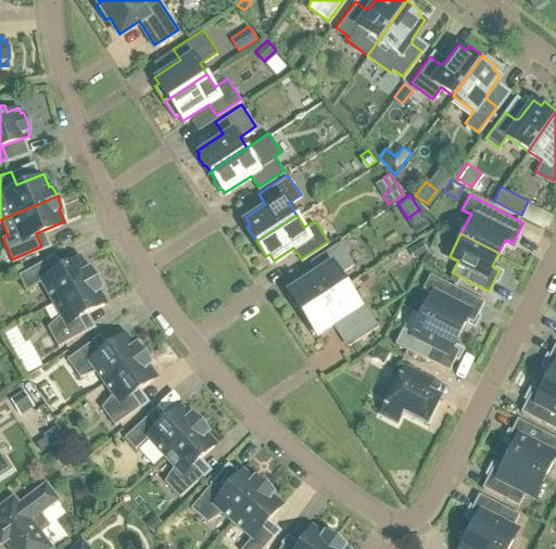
[(302,311),(345,282),(339,272),(353,263),(339,240),(310,259),(317,270),(288,290),(289,292),(287,294),(294,305),(297,303),(302,311)]
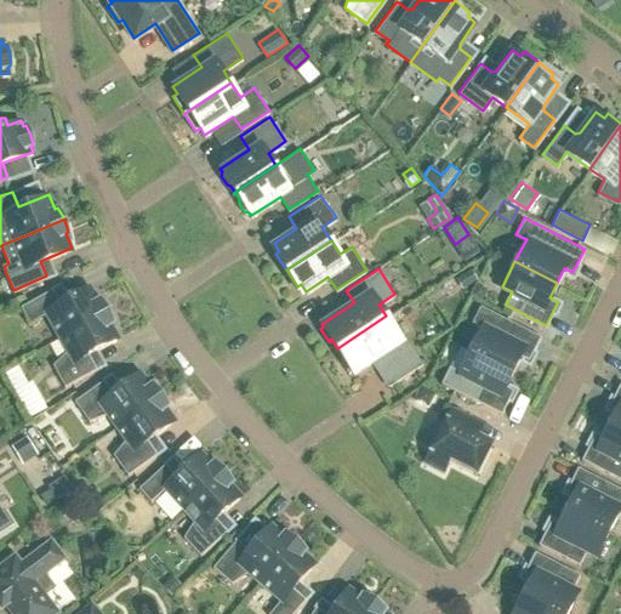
[(471,268),(457,277),(463,286),(477,278),(471,268)]
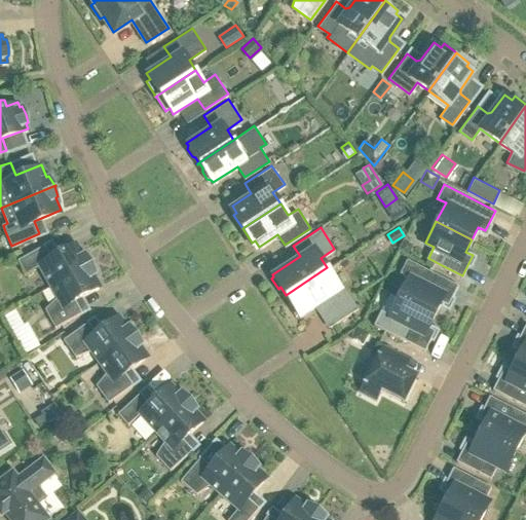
[(50,284),(91,261),(84,253),(82,254),(76,242),(51,256),(44,244),(17,258),(25,271),(39,264),(50,284)]
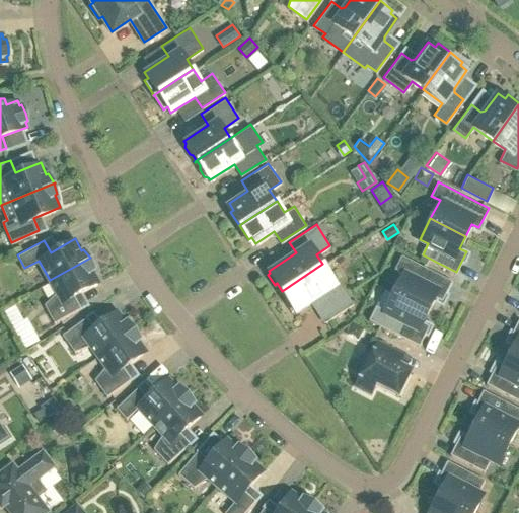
[(393,291),(429,308),(435,296),(442,300),(452,280),(401,254),(394,268),(402,272),(393,291)]
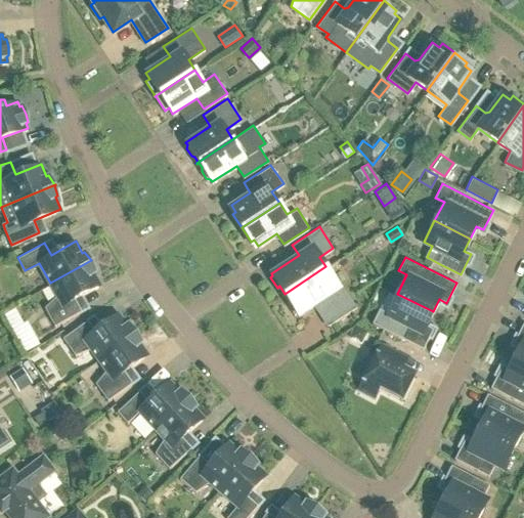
[(91,260),(50,283),(56,295),(44,306),(54,325),(82,310),(75,298),(99,284),(93,272),(95,271),(91,261),(91,260)]
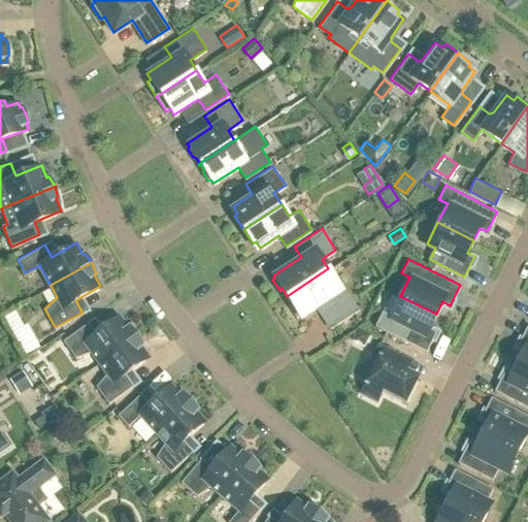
[(328,268),(287,296),(292,303),(290,305),(296,316),(299,315),(300,317),(316,306),(319,311),(322,313),(331,326),(359,308),(350,294),(347,296),(328,268)]
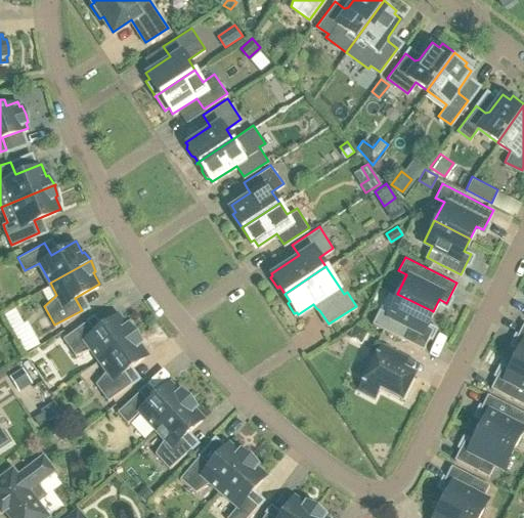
[(427,324),(433,311),(397,294),(388,312),(379,307),(373,321),(424,347),(434,328),(427,324)]
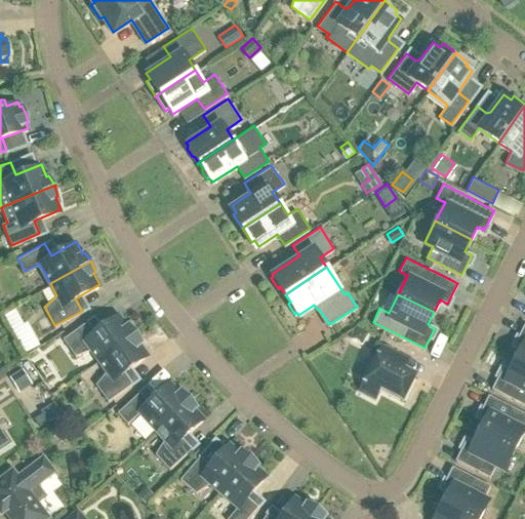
[(13,306),(2,312),(10,328),(23,322),(13,306)]
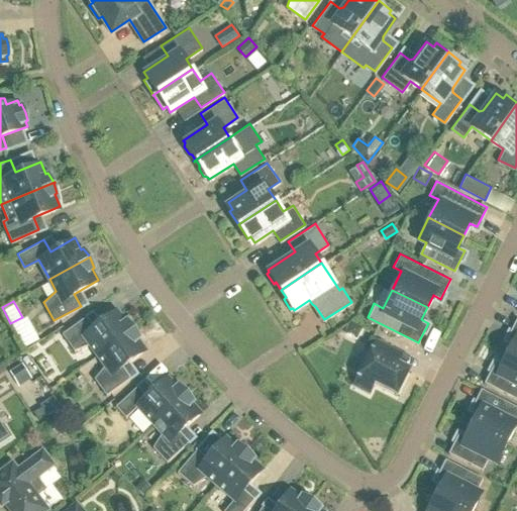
[(97,353),(134,326),(126,319),(124,320),(117,309),(94,325),(86,314),(62,332),(74,348),(90,343),(97,353)]
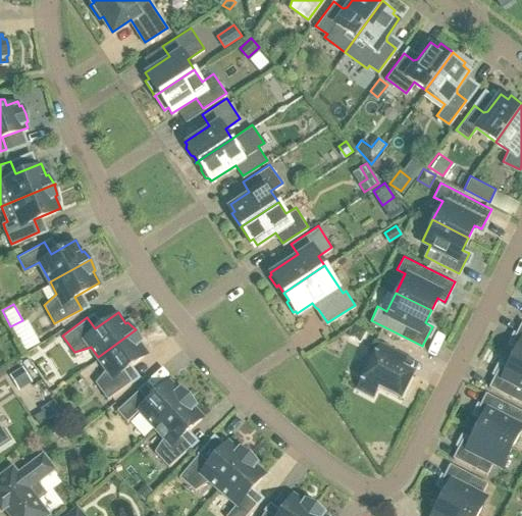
[(512,356),(521,360),(521,319),(521,320),(511,340),(518,344),(512,356)]
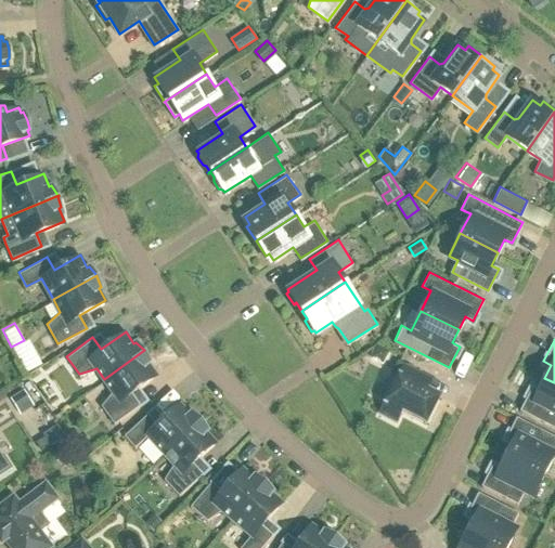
[(377,343),(372,354),(383,360),(388,349),(377,343)]
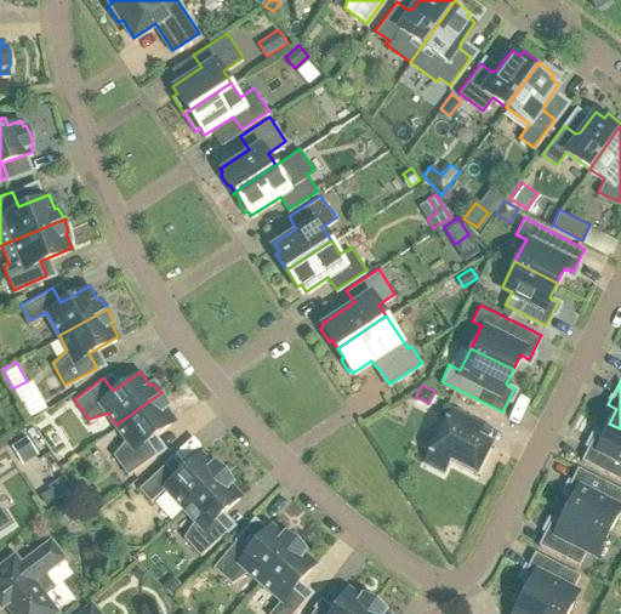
[(161,392),(117,425),(126,437),(113,453),(127,473),(157,452),(147,438),(175,419),(165,407),(167,404),(163,393),(161,392)]
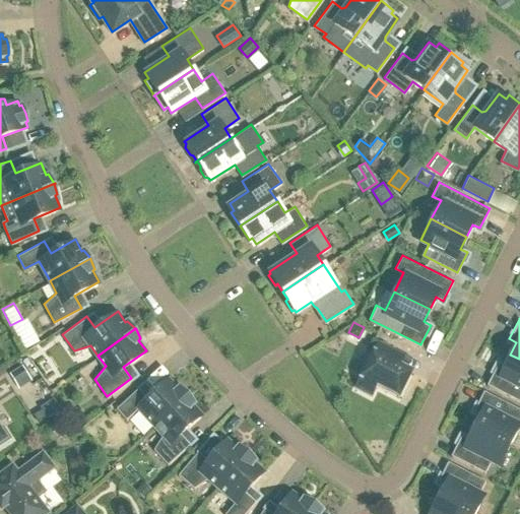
[(398,394),(411,369),(390,359),(395,347),(373,336),(367,347),(373,350),(355,385),(371,393),(376,383),(398,394)]
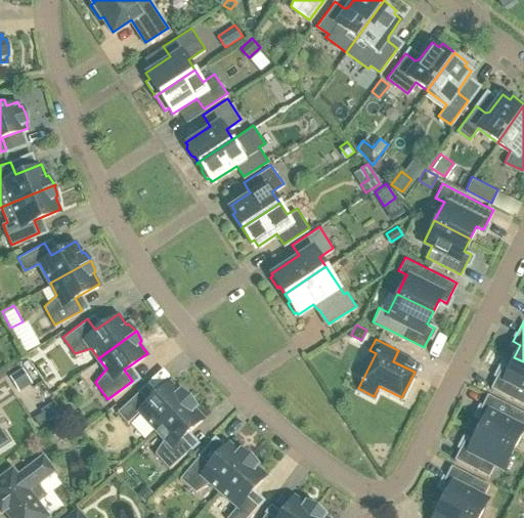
[(35,346),(24,350),(31,371),(43,367),(35,346)]
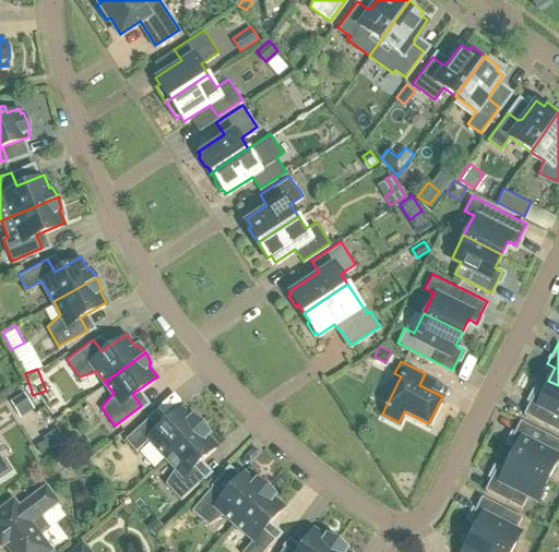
[(558,385),(548,381),(542,394),(534,390),(523,411),(558,429),(558,385)]
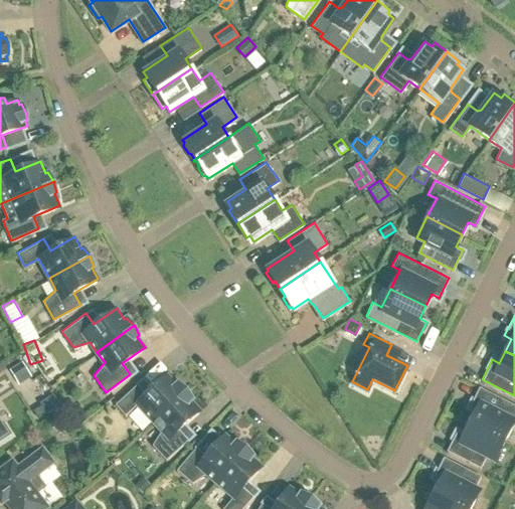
[(22,361),(11,368),(19,379),(30,372),(22,361)]
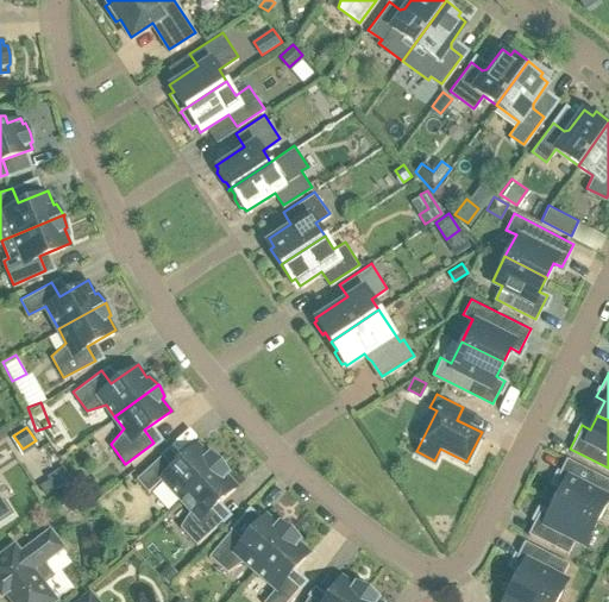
[(181,497),(220,461),(220,459),(209,452),(208,453),(198,443),(174,464),(162,452),(136,477),(148,490),(162,477),(181,497)]
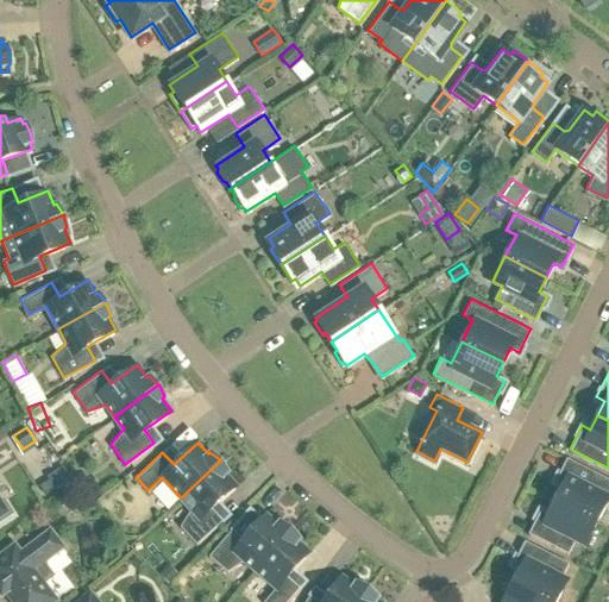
[(556,497),(597,519),(608,497),(608,477),(566,456),(554,480),(563,483),(556,497)]
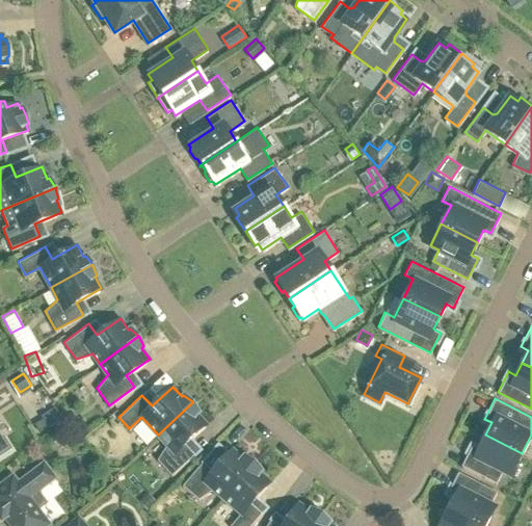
[(192,402),(158,435),(166,444),(157,458),(171,474),(194,453),(185,443),(206,423),(196,413),(198,412),(193,402),(192,402)]
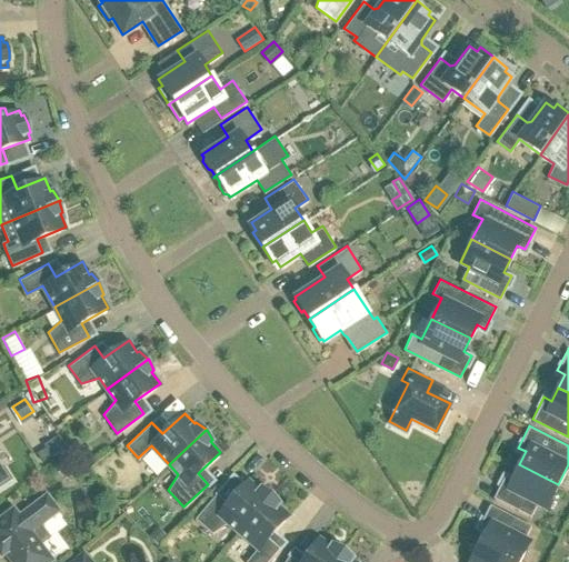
[(46,448),(38,452),(43,460),(50,455),(46,448)]
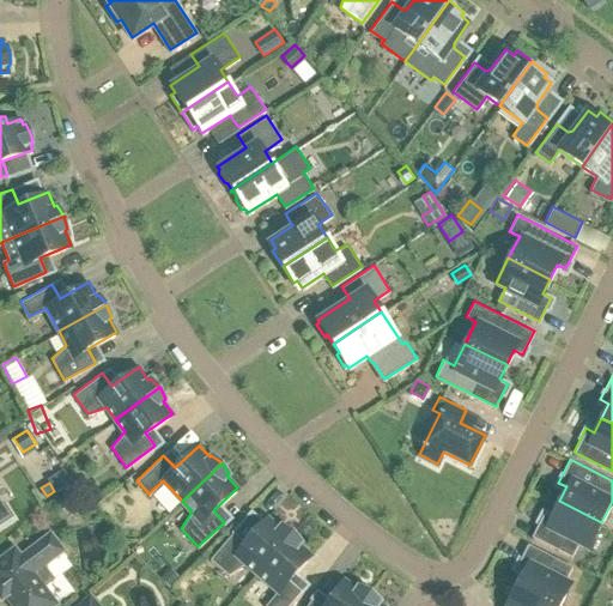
[(0,501),(0,522),(13,514),(4,500),(0,501)]
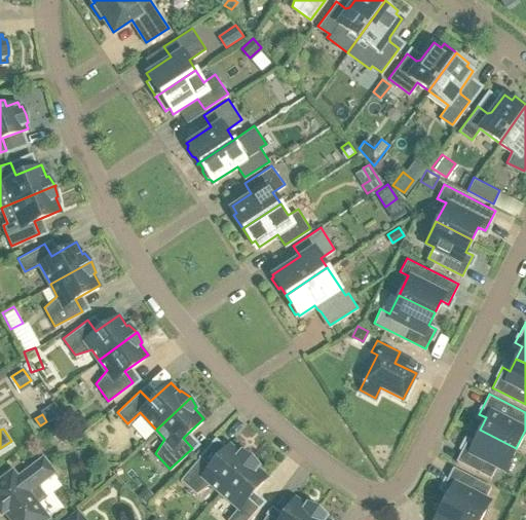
[(504,469),(516,448),(480,430),(474,442),(466,439),(456,459),(490,477),(496,465),(504,469)]
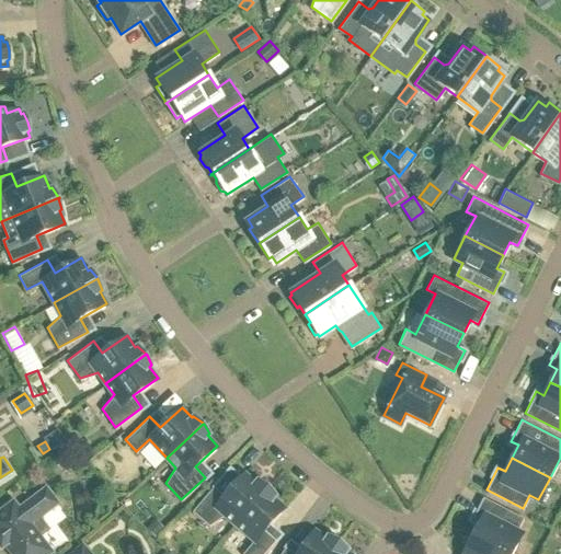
[(235,523),(267,486),(267,485),(258,480),(255,482),(244,472),(225,495),(214,485),(192,510),(209,524),(225,515),(235,523)]
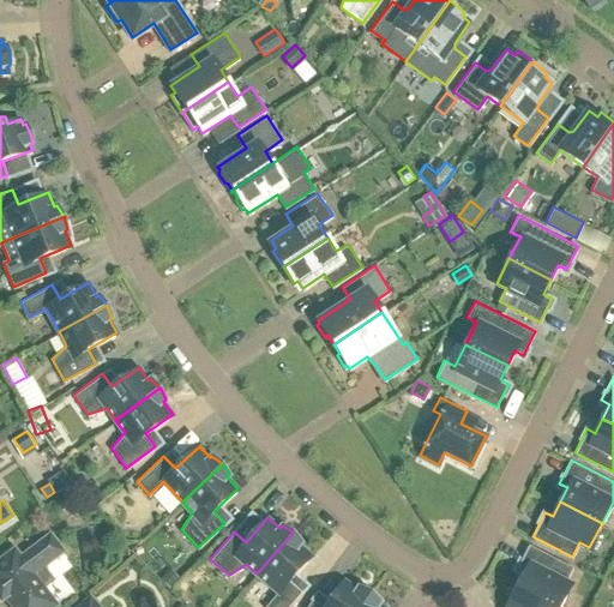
[(43,565),(64,550),(50,532),(20,554),(14,547),(0,557),(0,598),(1,600),(6,596),(13,606),(50,606),(58,602),(43,584),(53,577),(43,565)]
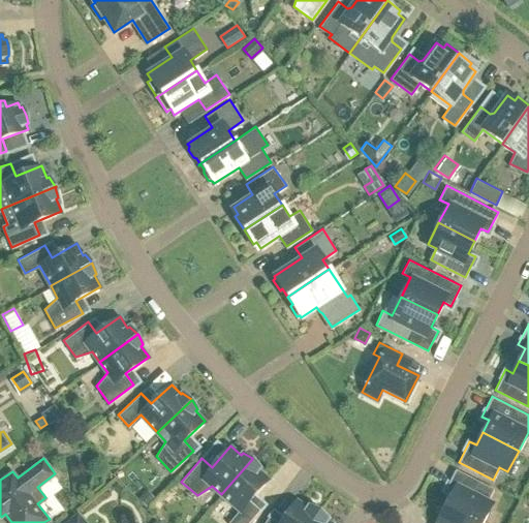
[(252,459),(221,494),(239,510),(228,522),(229,522),(247,522),(260,509),(250,499),(269,478),(258,469),(259,467),(253,459),(252,459)]
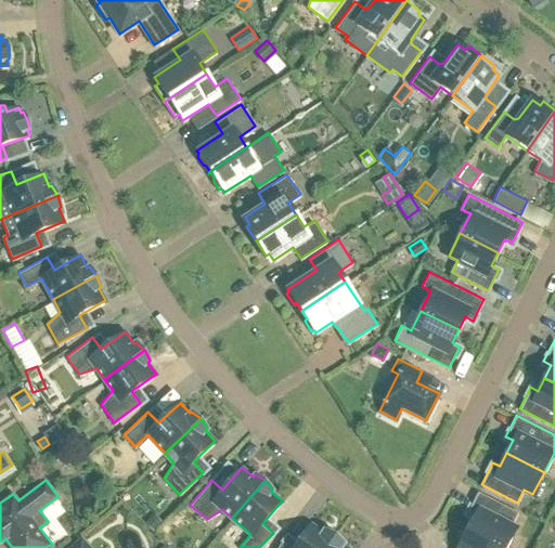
[(467,529),(505,547),(516,525),(512,523),(518,511),(478,491),(467,511),(474,516),(467,529)]
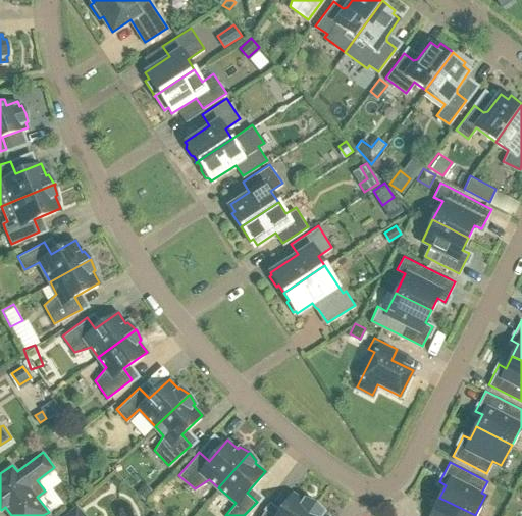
[(145,482),(137,489),(144,498),(152,491),(145,482)]
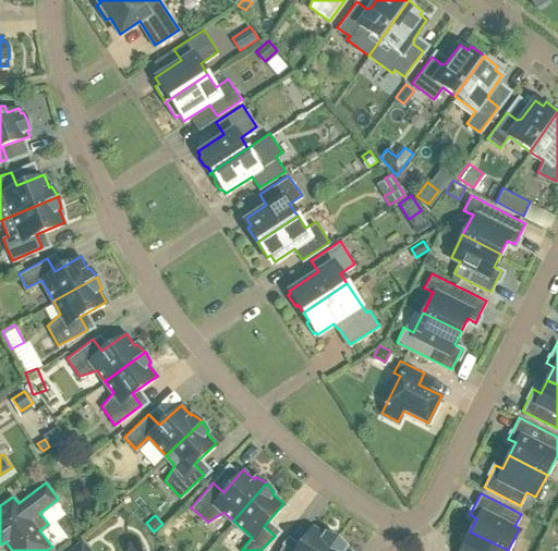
[(327,550),(337,537),(326,533),(325,534),(313,526),(296,550),(283,542),(278,550),(327,550)]
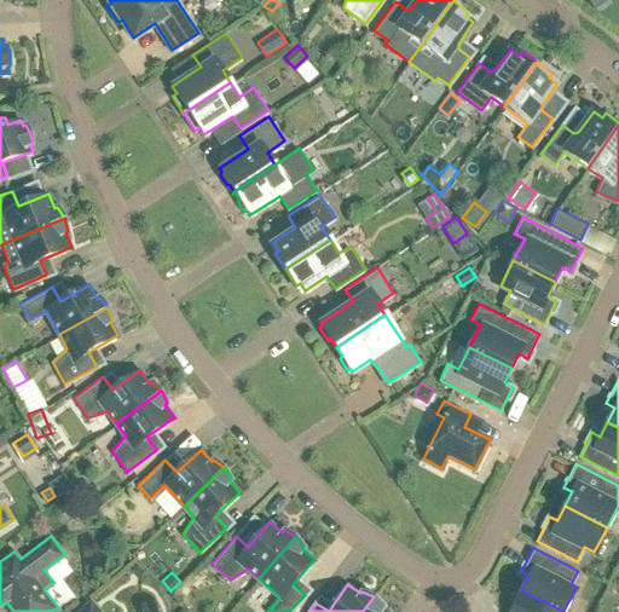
[(562,611),(563,611),(521,590),(510,611),(562,611)]
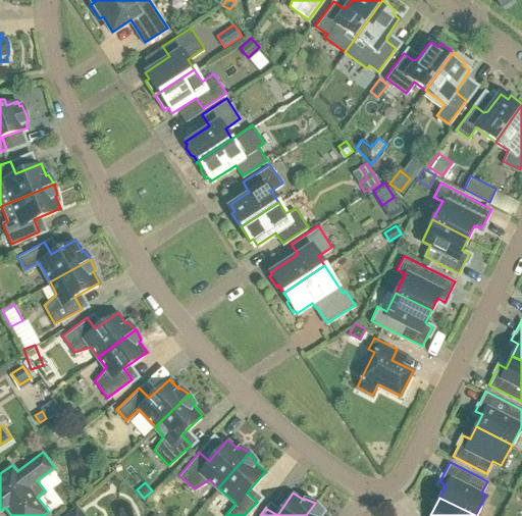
[(315,503),(306,515),(326,515),(322,513),(323,511),(316,503),(315,503)]
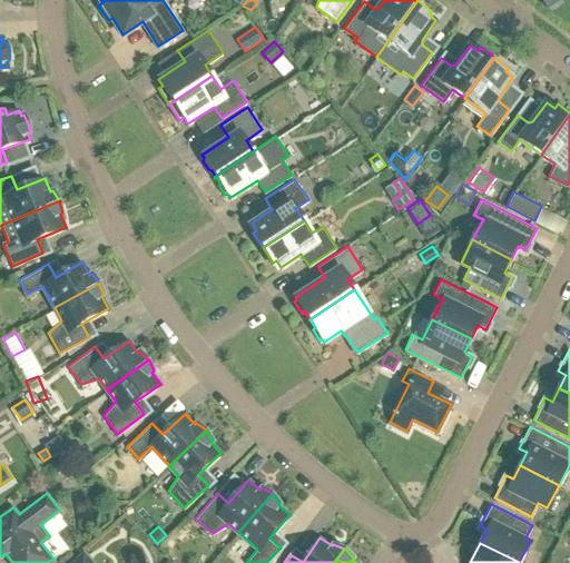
[(92,562),(84,552),(70,562),(92,562)]
